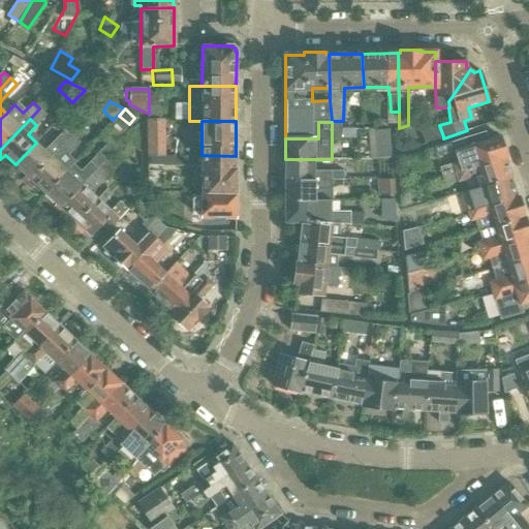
[(421,131),(425,143),(443,136),(439,125),(421,131)]
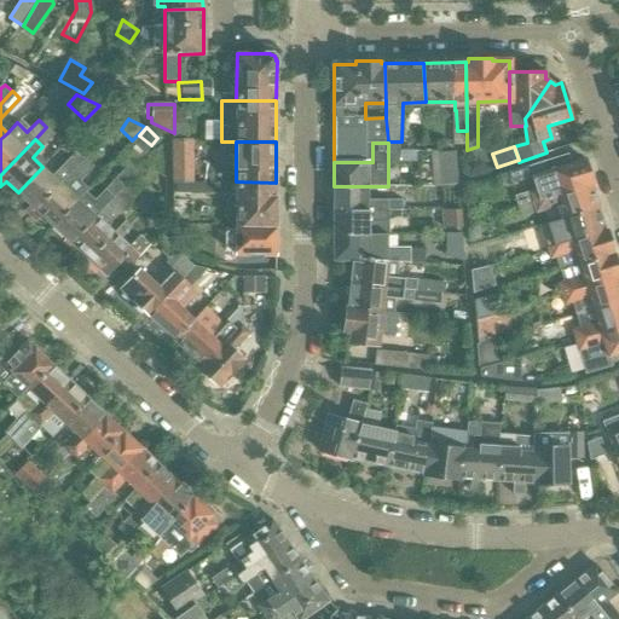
[(440,186),(457,185),(455,151),(438,154),(440,186)]
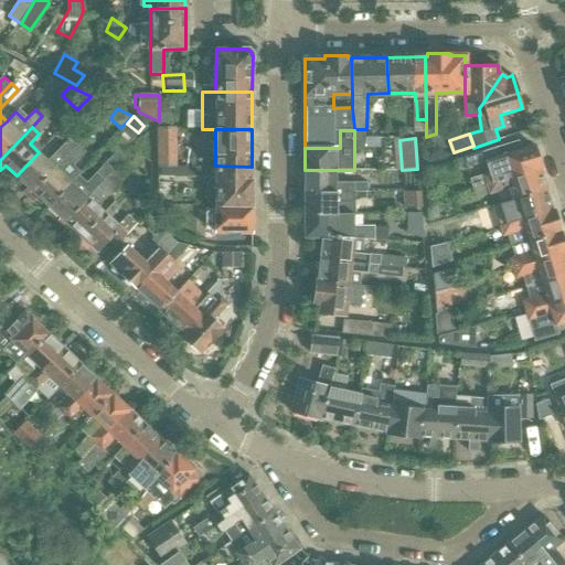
[(22,192),(28,196),(75,146),(68,139),(48,160),(39,152),(17,176),(28,187),(22,192)]
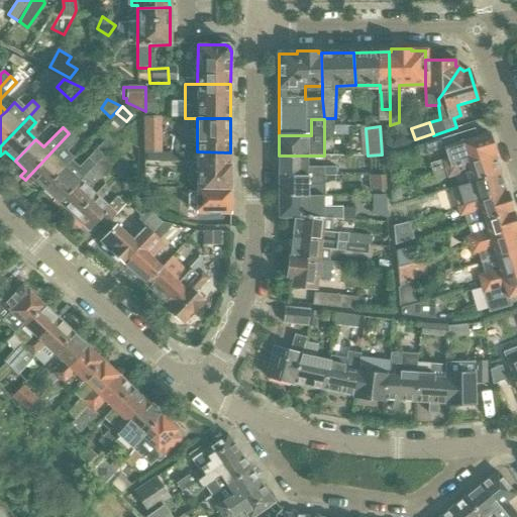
[(478,136),(475,128),(425,143),(428,152),(440,149),(443,160),(430,164),(432,171),(494,152),(489,133),(478,136)]
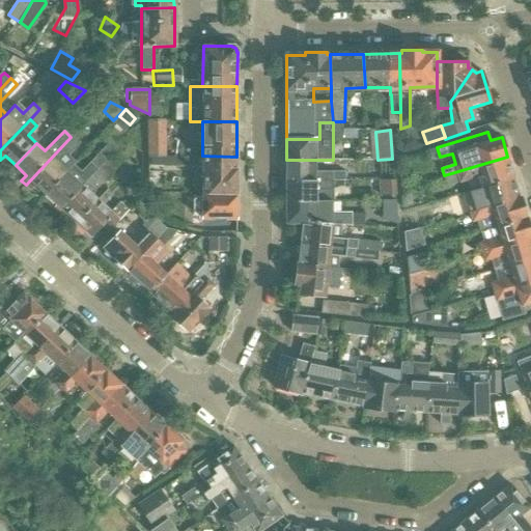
[(35,184),(46,194),(67,172),(60,165),(79,144),(71,137),(26,185),(30,189),(35,184)]
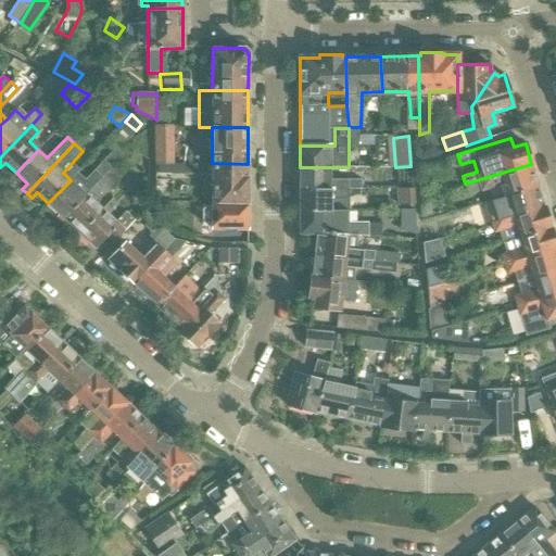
[(64,218),(114,165),(123,155),(115,148),(106,158),(86,180),(77,173),(71,180),(48,203),(64,218)]
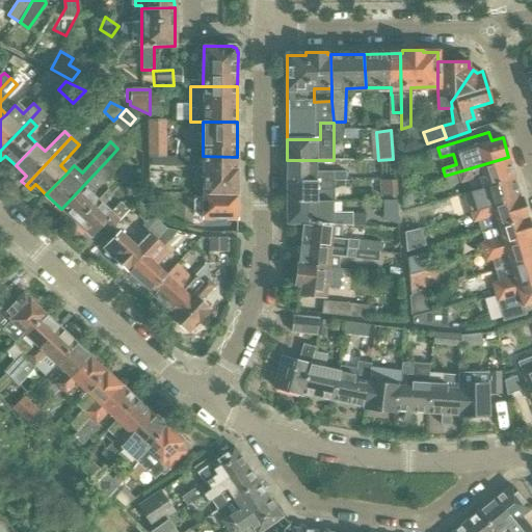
[(184,156),(195,156),(195,143),(184,143),(184,156)]
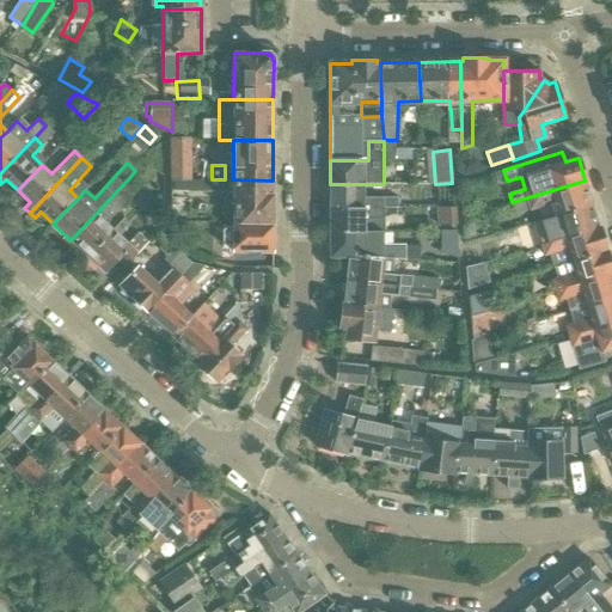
[(233,190),(233,222),(273,222),(273,181),(233,179),(225,179),(212,179),(175,179),(175,190),(233,190)]
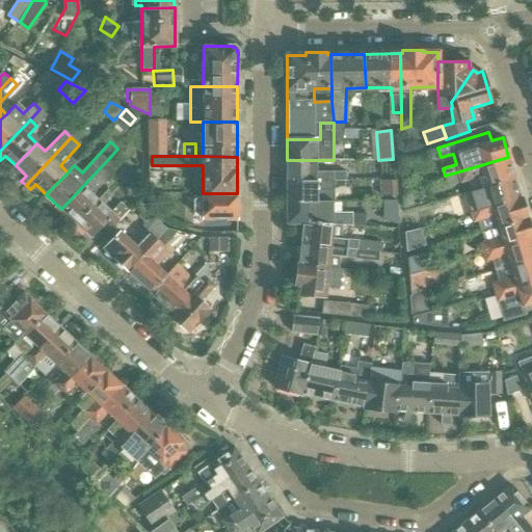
[(482,177),(485,187),(514,179),(508,159),(509,158),(508,157),(445,176),(448,186),(462,183),(482,177)]
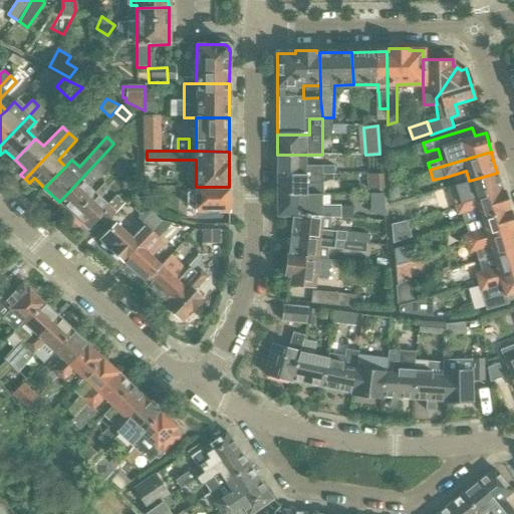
[(59,202),(73,216),(94,194),(84,185),(93,176),(101,175),(113,162),(105,153),(59,202)]
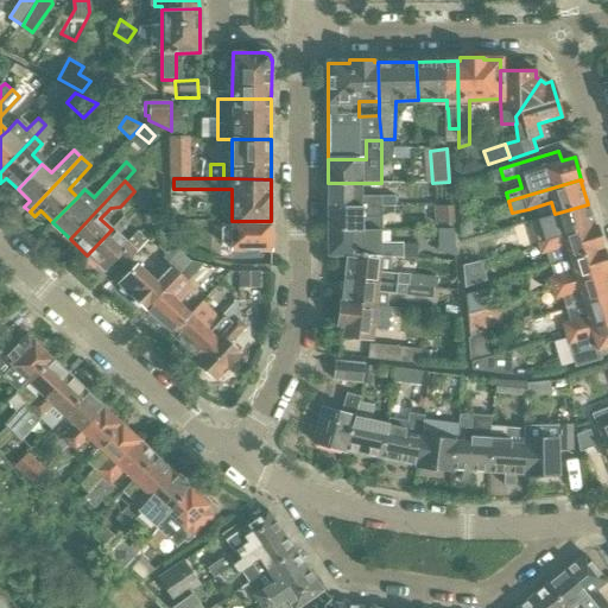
[(328,183),(328,206),(394,206),(394,196),(362,196),(362,183),(328,183)]
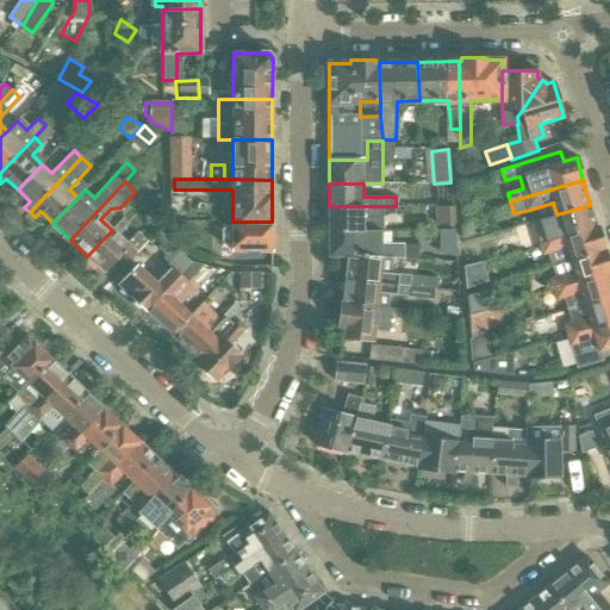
[(523,249),(540,244),(597,226),(590,205),(556,215),(561,226),(521,240),(523,249)]
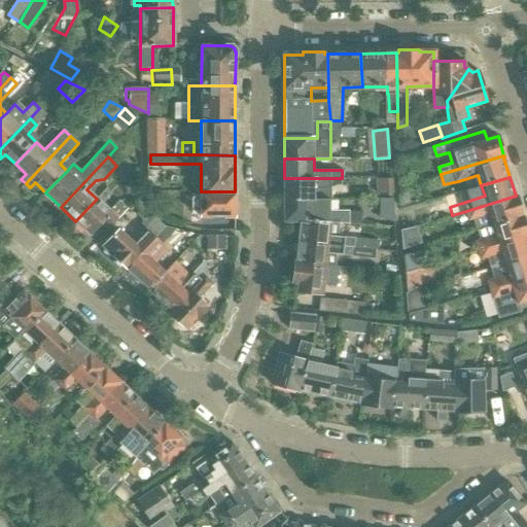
[(284,199),(329,200),(330,200),(330,187),(331,187),(341,184),(342,178),(284,178),(284,199)]
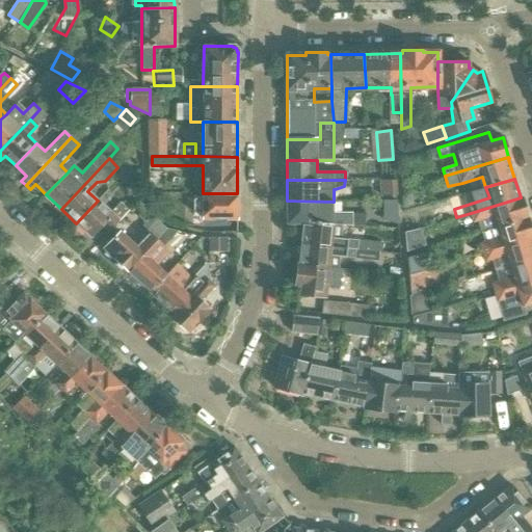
[(381,195),(396,195),(395,181),(380,180),(381,195)]
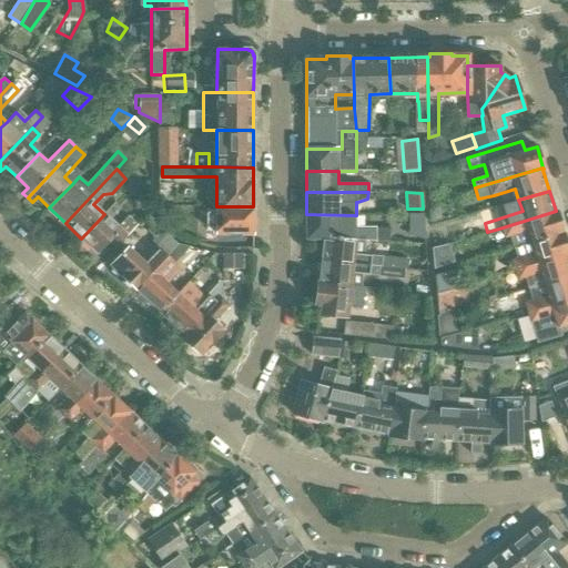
[(206,214),(206,227),(216,227),(216,235),(253,234),(253,206),(216,206),(216,211),(211,211),(206,214)]
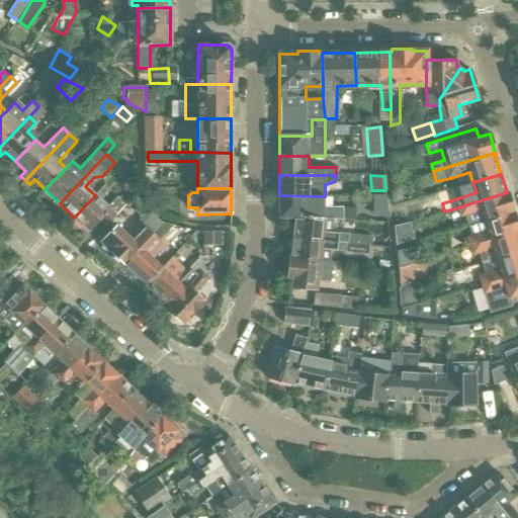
[(485,221),(513,212),(507,192),(458,207),(461,216),(464,214),(468,227),(469,226),(485,222),(485,221)]
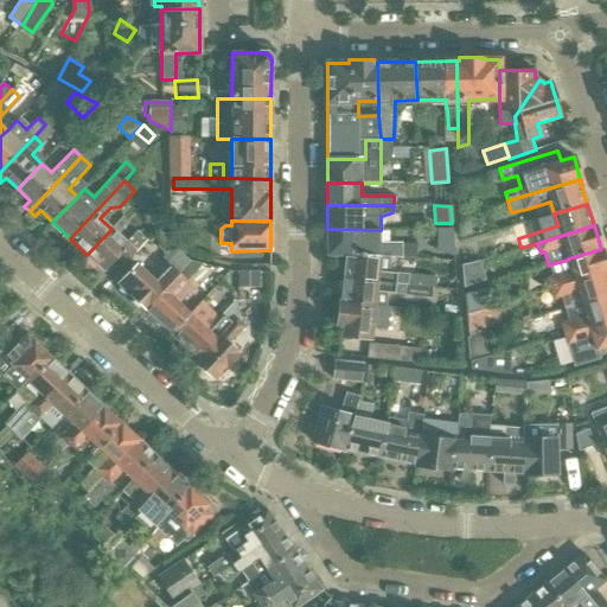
[(112,229),(87,255),(104,272),(117,257),(125,263),(135,251),(146,238),(138,229),(126,242),(112,229)]
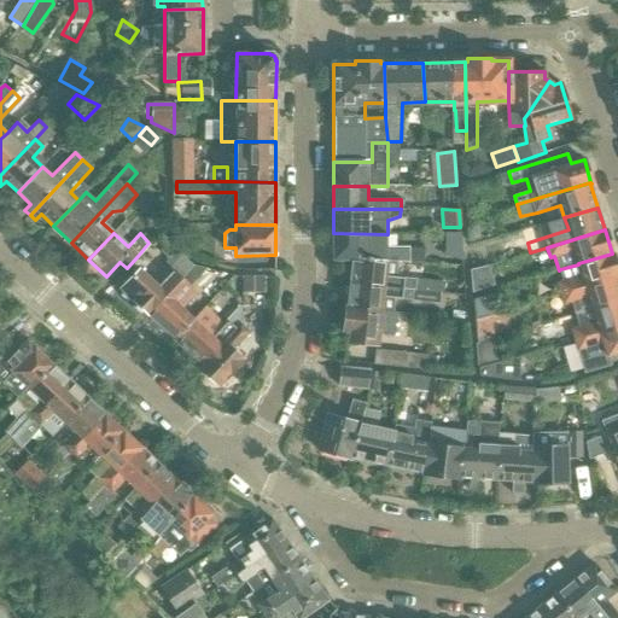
[(333,233),(333,260),(351,260),(367,260),(396,262),(408,262),(408,246),(386,246),(386,234),(333,233)]
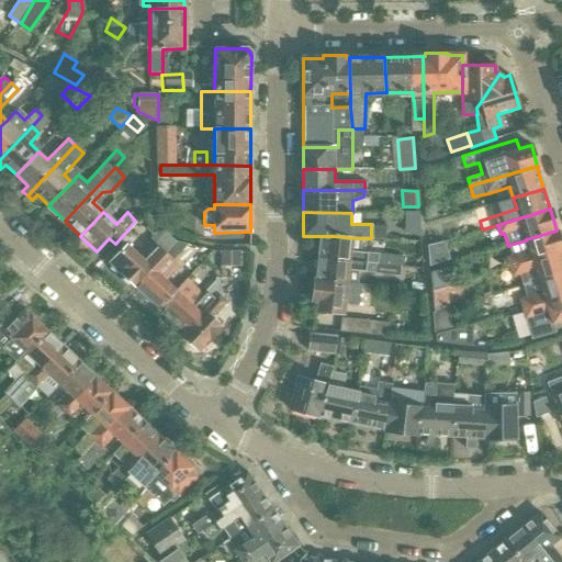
[(406,232),(420,236),(418,212),(406,212),(406,232)]
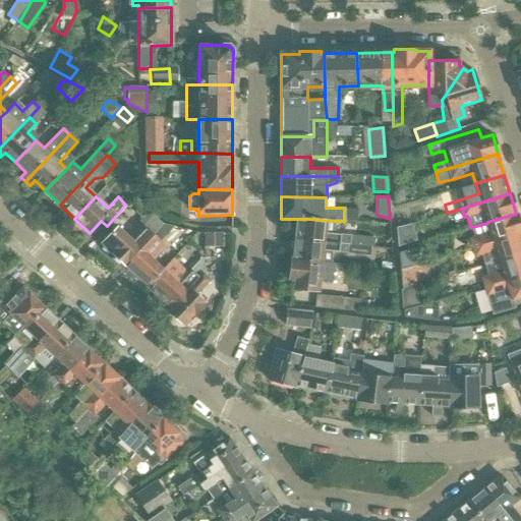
[(101,243),(125,266),(163,225),(151,213),(128,237),(117,227),(101,243)]
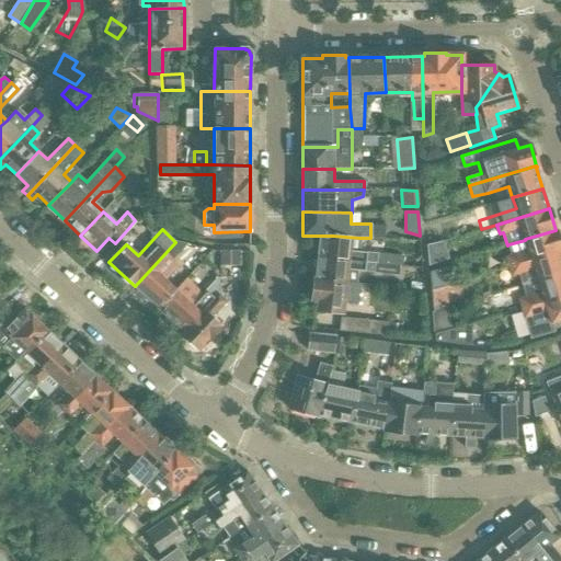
[(510,266),(510,267),(560,252),(560,245),(556,230),(525,239),(525,240),(508,244),(512,256),(503,259),(504,263),(500,265),(501,268),(510,266)]
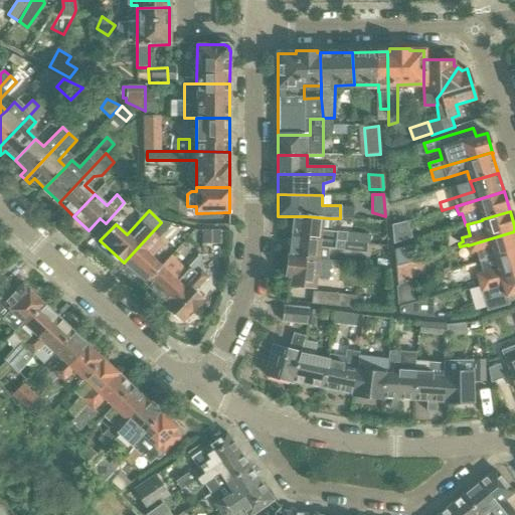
[(293,216),(291,235),(366,243),(367,234),(329,231),(330,218),(306,216),(293,216)]
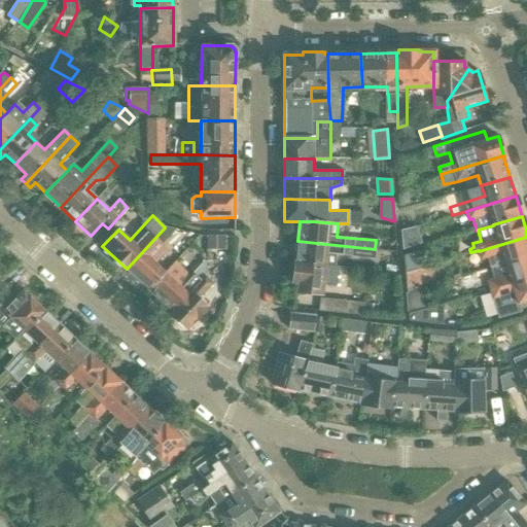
[(127,269),(149,290),(165,273),(149,258),(176,230),(176,229),(166,226),(165,227),(127,269)]
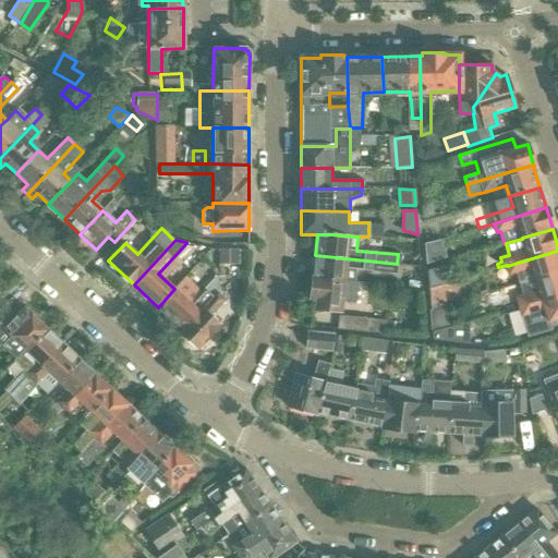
[(426,245),(427,264),(445,255),(439,241),(426,245)]
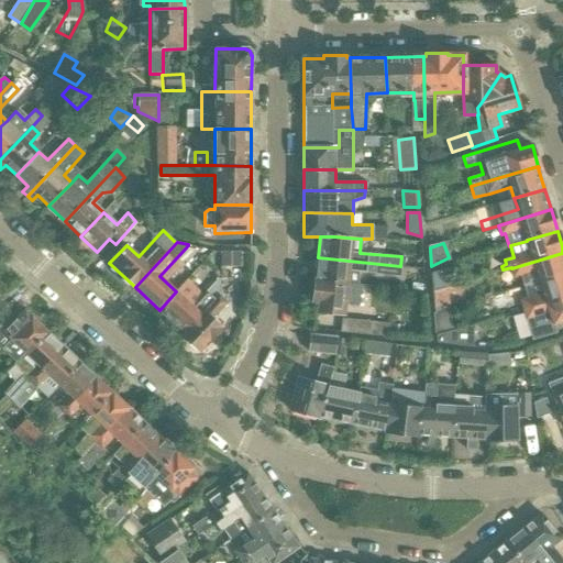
[(241,252),(233,252),(221,251),(221,266),(241,266),(241,252)]
